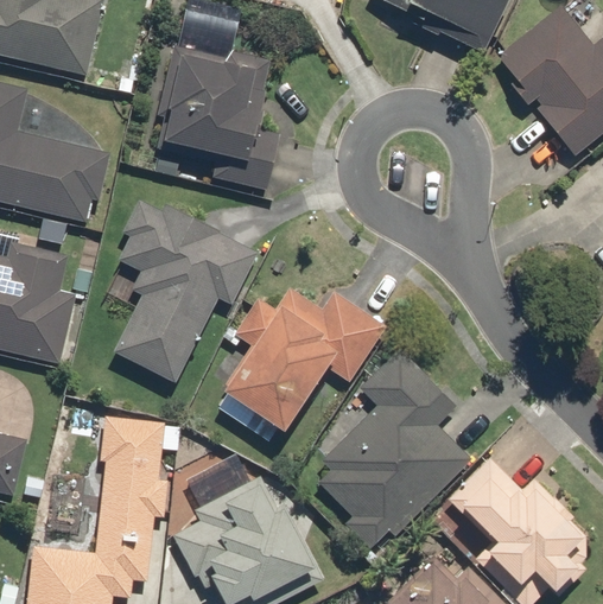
[(0,0),(0,55),(89,76),(107,0),(0,0)]
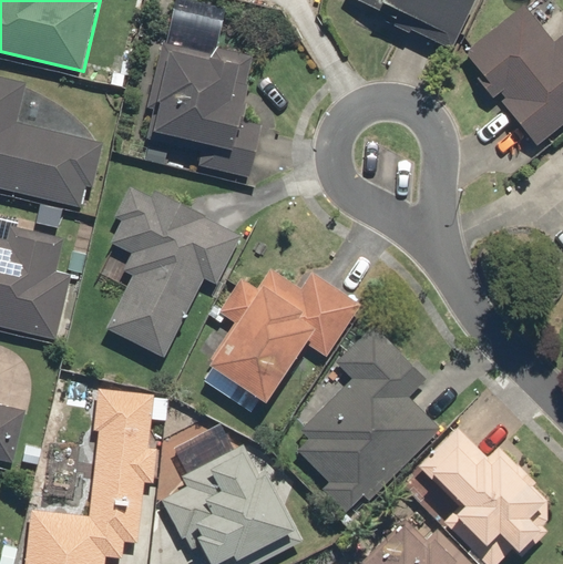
[(341,0),(450,51),(473,0),(341,0)]
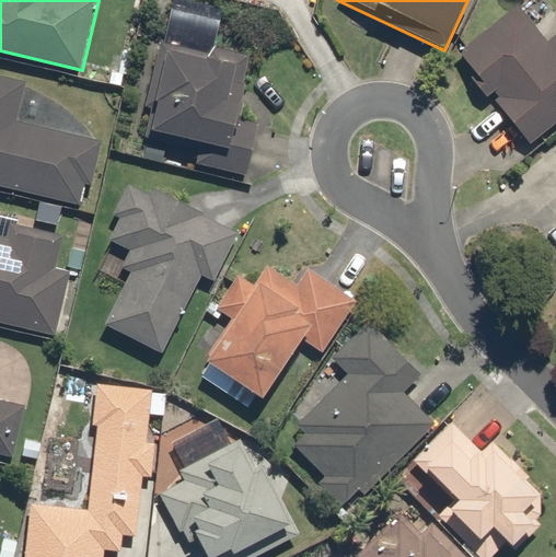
[(487,95),(528,146),(555,122),(555,32),(546,39),(518,3),(456,51),(474,73),(466,80),(482,100),(487,95)]
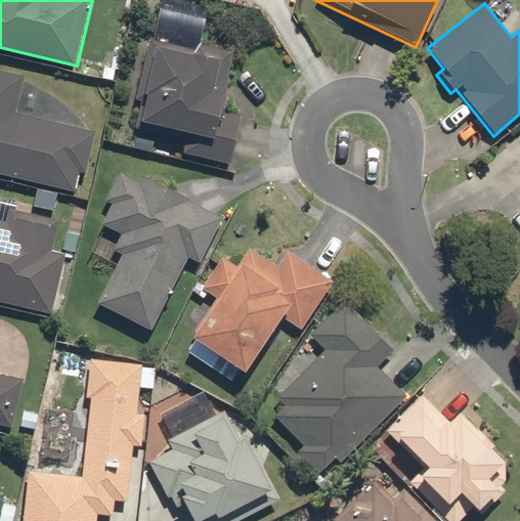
[(182,154),(228,164),(240,118),(219,114),(234,52),(196,43),(195,49),(148,39),(135,99),(140,101),(134,129),(184,140),(182,154)]
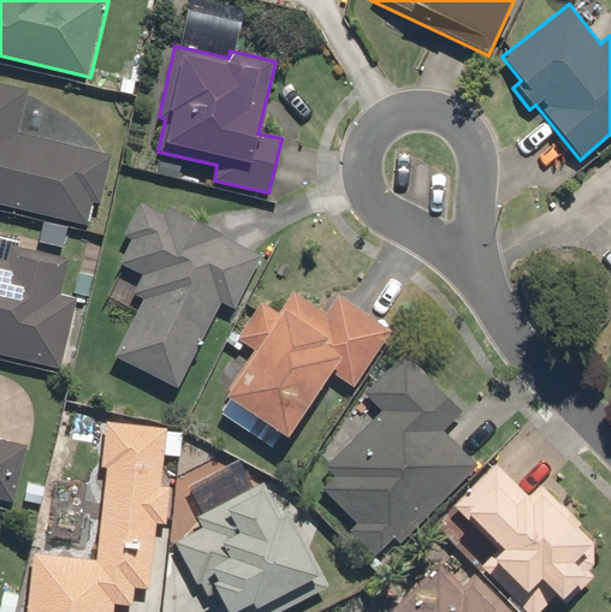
[(0,205),(88,226),(93,203),(100,205),(112,154),(18,132),(29,90),(0,83),(0,205)]
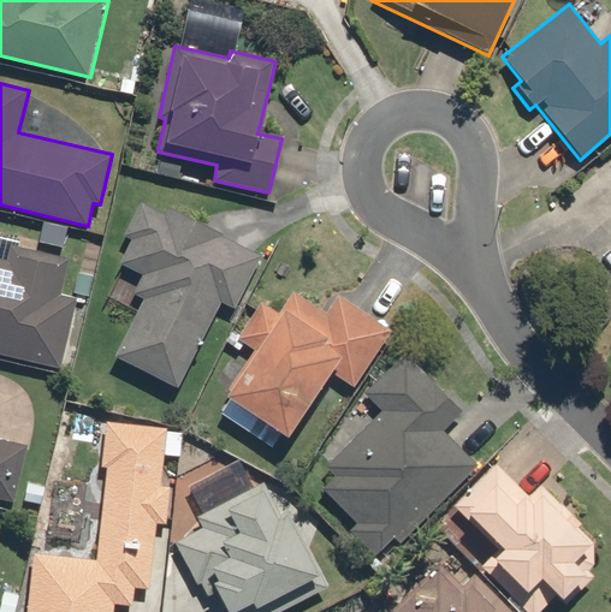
[(233,309),(262,255),(166,205),(162,213),(140,202),(122,237),(129,241),(117,265),(140,275),(130,295),(142,302),(113,357),(176,390),(221,303),(233,309)]
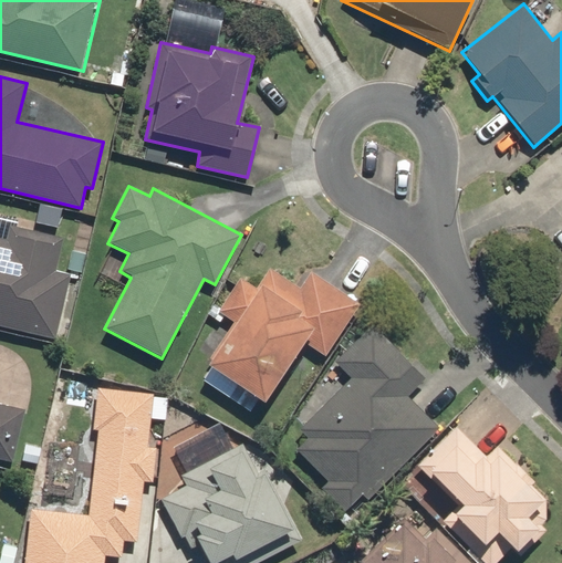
[(0,326),(56,340),(72,272),(58,269),(65,237),(9,225),(6,238),(0,236),(0,326)]
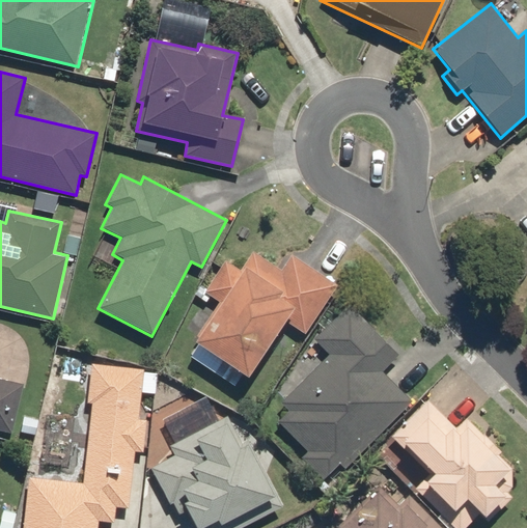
[(304,335),(337,284),(293,255),(283,269),(252,249),(240,269),(226,259),(204,294),(217,302),(184,353),(238,388),(282,321),(304,335)]
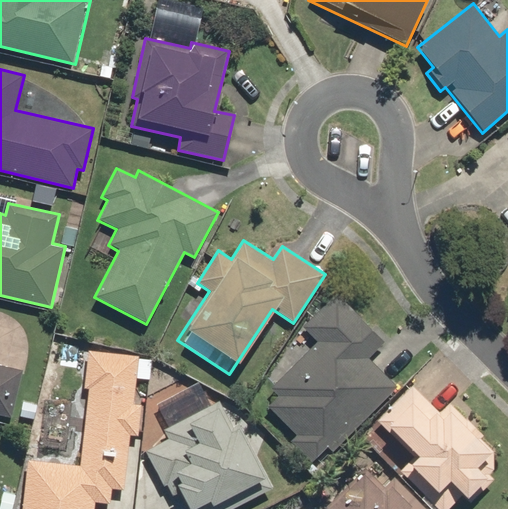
[(387,341),(338,292),(302,327),(316,342),(269,388),(277,395),(266,406),(295,434),(289,439),(317,467),(398,388),(369,359),(387,341)]
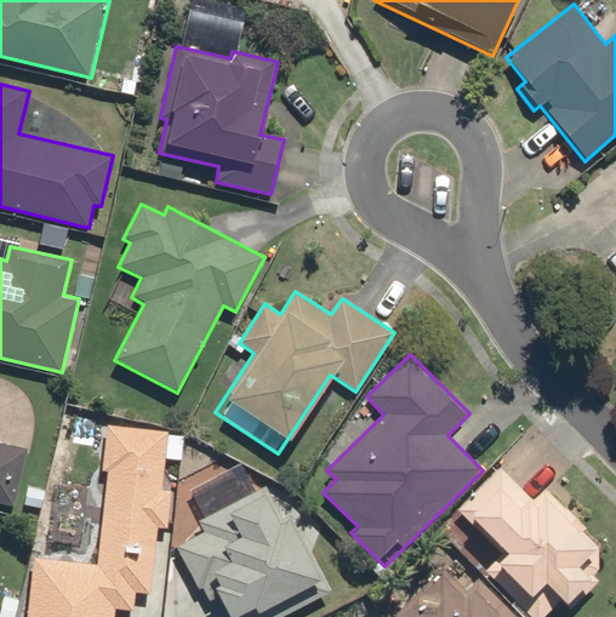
[(32,556),(23,616),(113,616),(114,610),(133,611),(135,594),(150,595),(158,530),(166,531),(172,490),(164,489),(167,458),(183,461),(186,433),(107,423),(90,564),(32,556)]
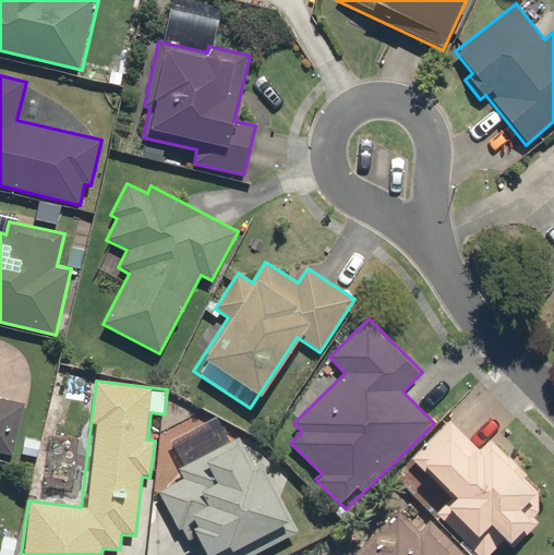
[(0,453),(12,456),(25,401),(0,395),(0,453)]
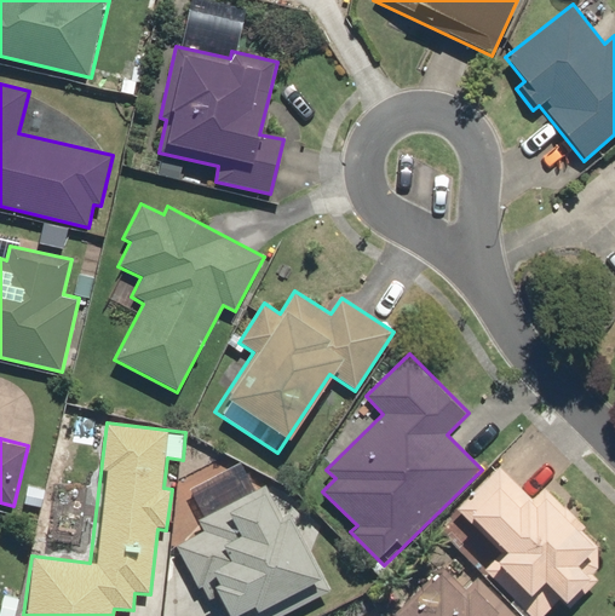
[(481,570),(526,615),(549,615),(585,581),(572,568),(591,548),(575,533),(582,525),(545,487),(533,499),(500,466),(455,508),(499,552),(481,570)]
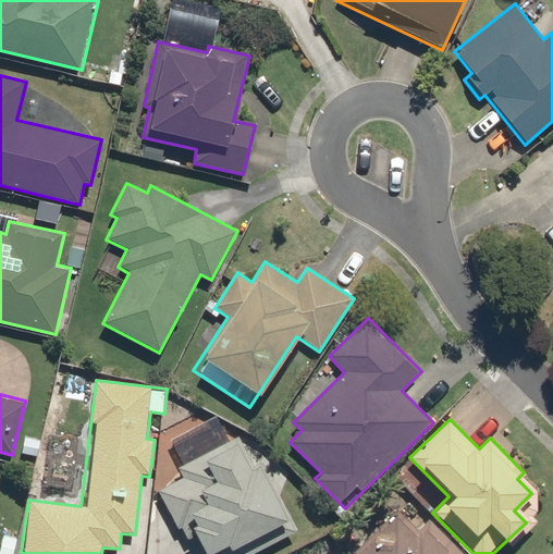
[(200,553),(255,553),(292,536),(238,436),(177,469),(182,477),(156,490),(176,529),(185,525),(200,553)]
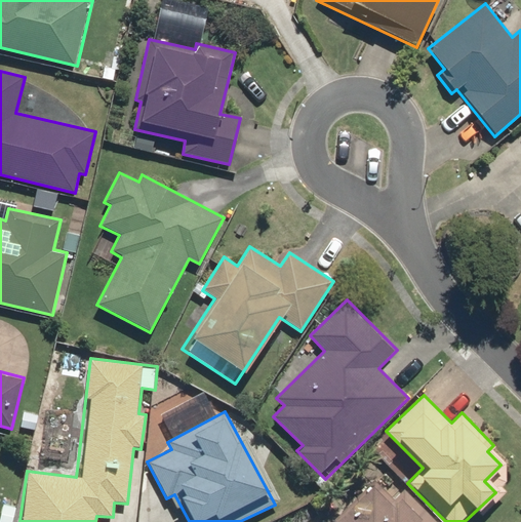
[(437,521),(404,489),(395,498),(376,480),(333,521),(437,521)]
